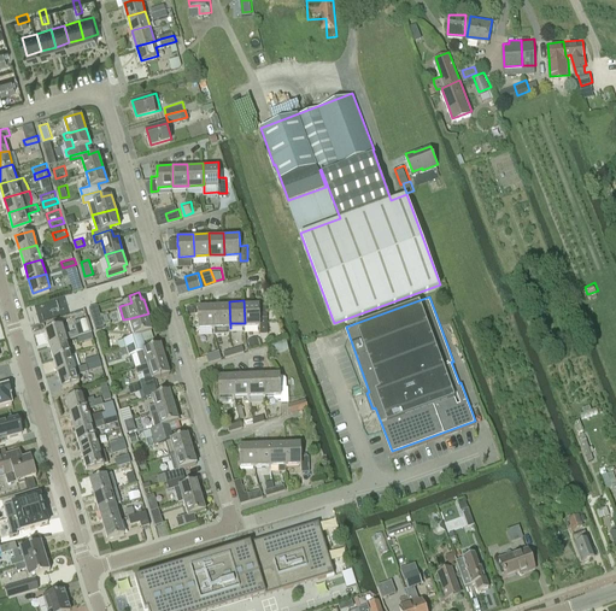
[(244,300),(245,323),(260,322),(262,329),(269,329),(268,313),(260,313),(260,300),(244,300)]
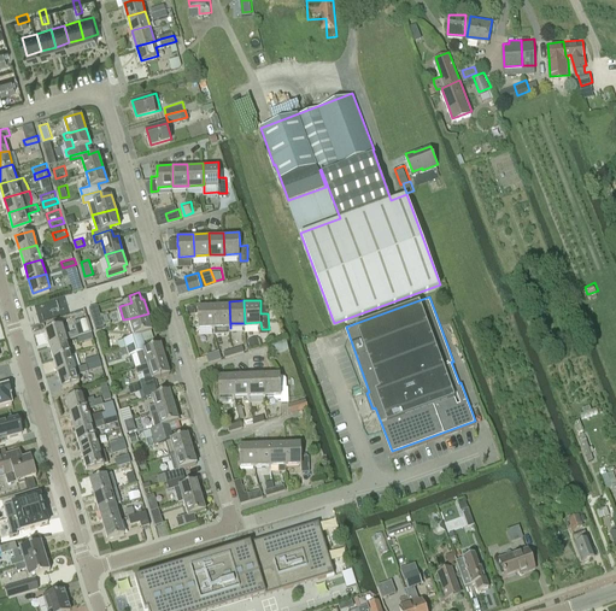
[(226,328),(230,328),(229,301),(215,303),(215,324),(216,330),(226,329),(226,328)]
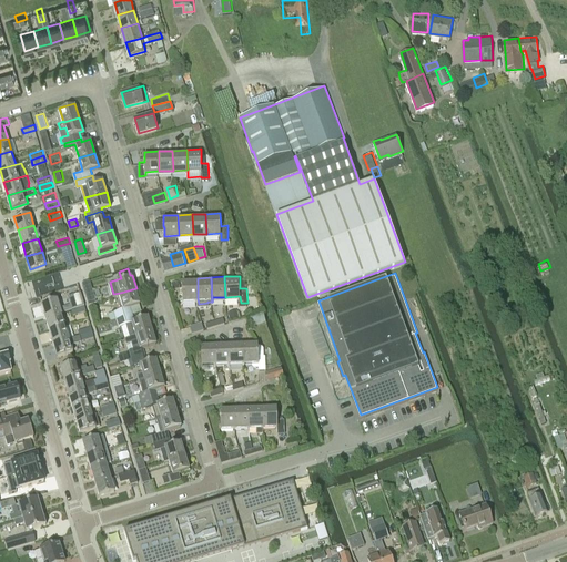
[(183,298),(198,298),(198,278),(182,278),(183,298)]
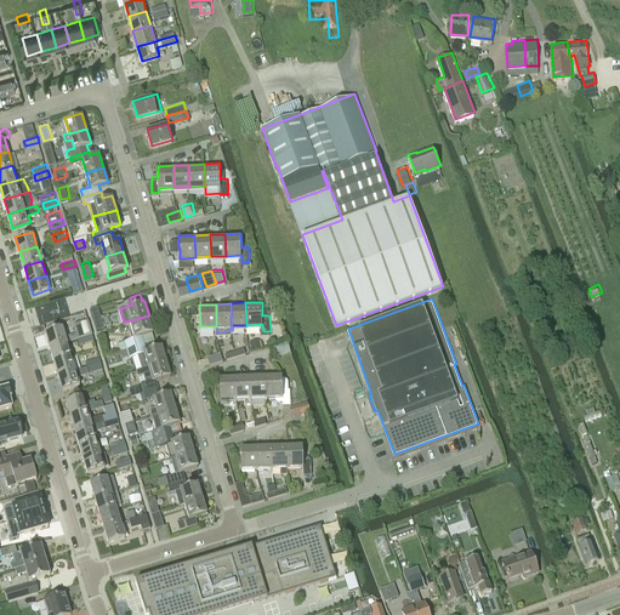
[(97,330),(106,328),(101,313),(94,315),(97,330)]
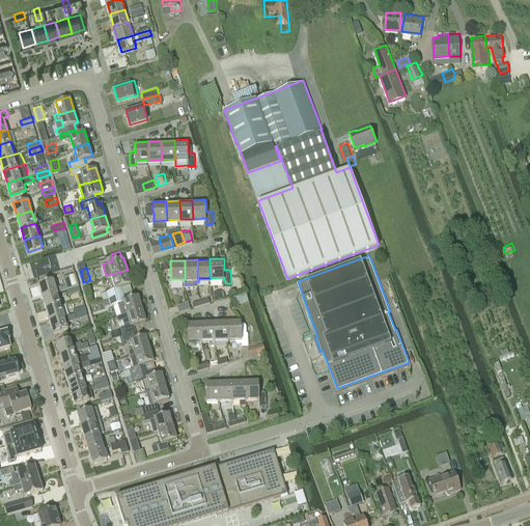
[(112,274),(116,286),(107,288),(109,296),(124,292),(123,284),(131,282),(128,270),(112,274)]
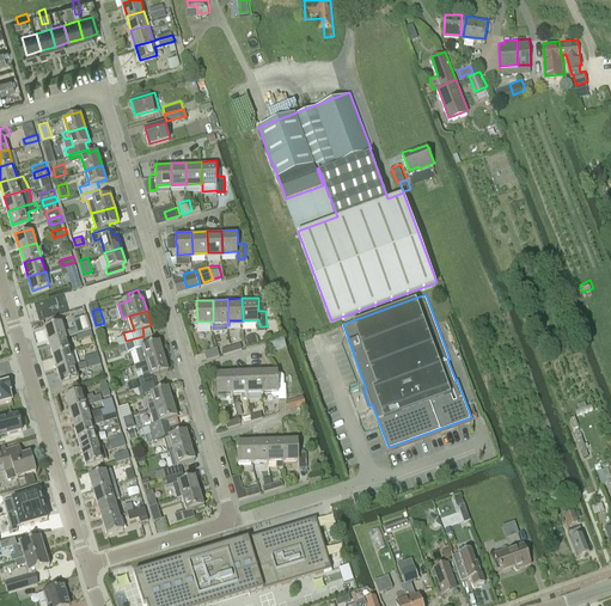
[(67,335),(78,331),(91,326),(87,313),(74,317),(77,325),(65,329),(62,320),(46,325),(49,340),(67,334),(67,335)]
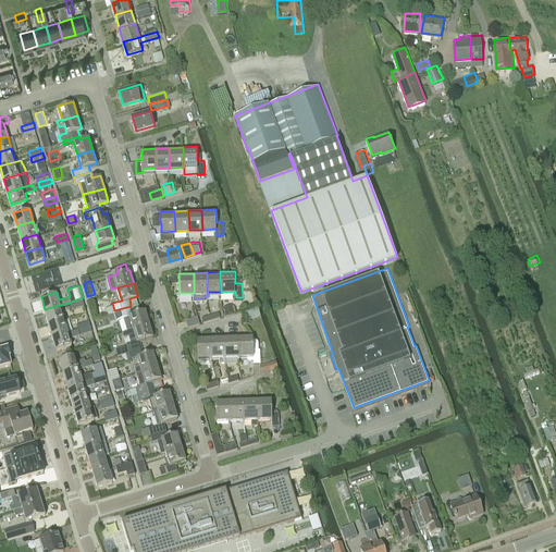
[(45,309),(49,321),(64,317),(61,305),(61,304),(45,309)]
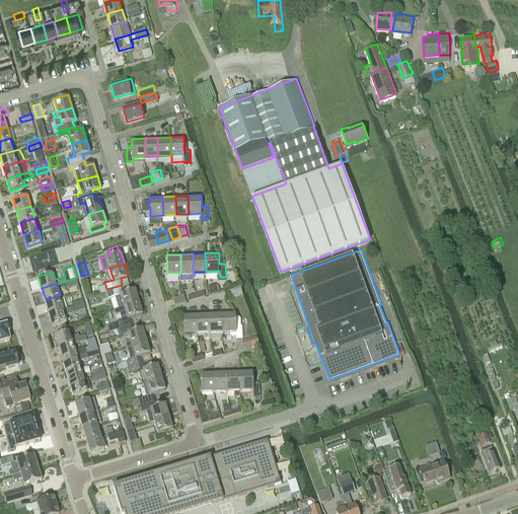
[(231,294),(243,290),(240,283),(229,287),(230,291),(231,294)]
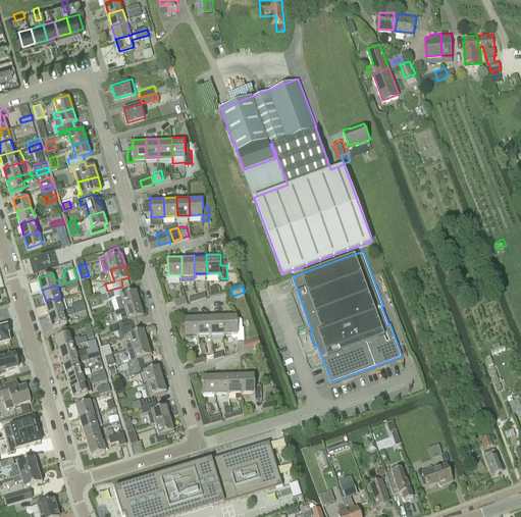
[(124,293),(122,287),(107,291),(109,298),(116,296),(120,308),(140,302),(137,290),(124,293)]
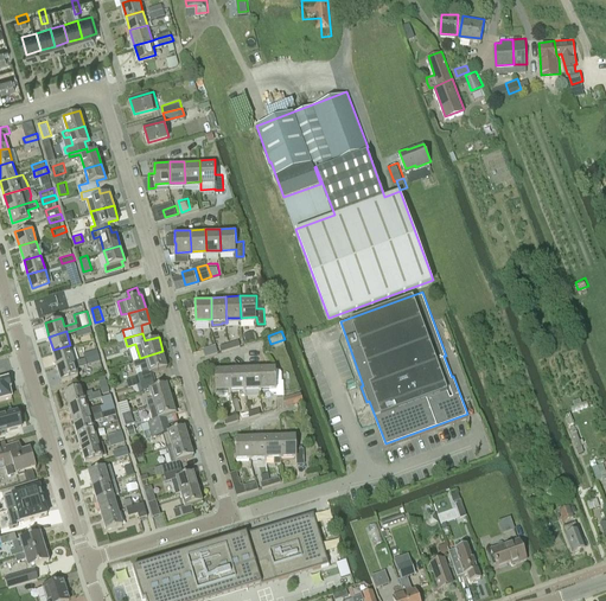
[(206,353),(218,350),(216,341),(204,345),(206,353)]
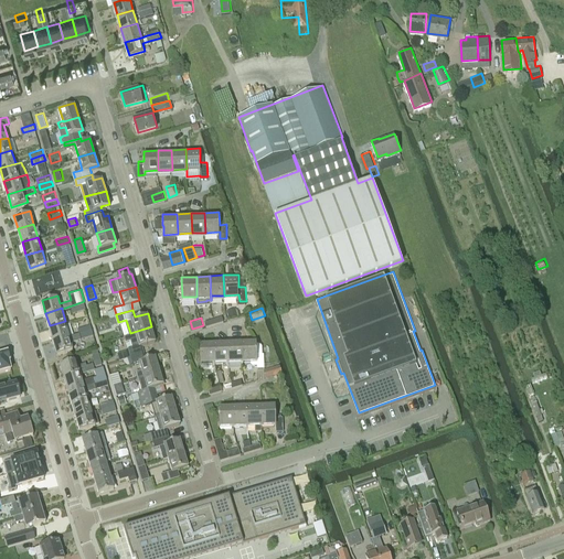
[(53,339),(70,334),(65,321),(50,325),(53,339)]
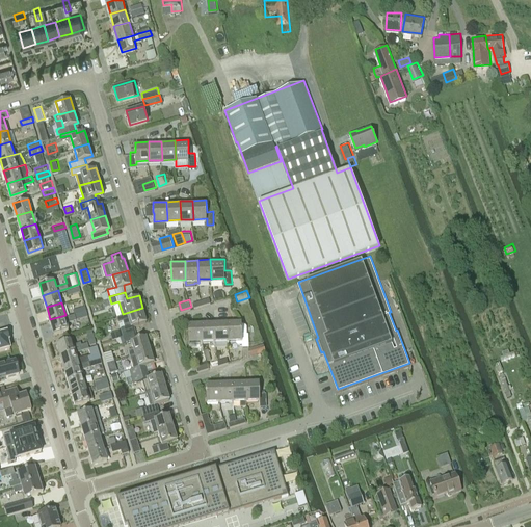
[(87,308),(75,312),(65,315),(50,319),(54,332),(69,327),(67,320),(77,317),(77,316),(88,313),(87,308)]
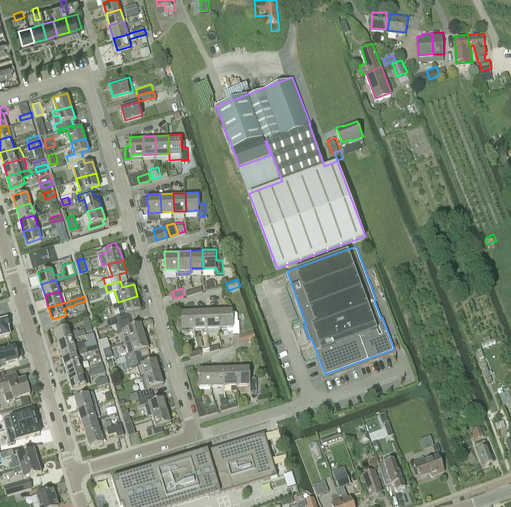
[(129,311),(141,308),(137,296),(118,302),(112,303),(114,309),(119,307),(121,314),(108,318),(110,324),(112,323),(131,318),(129,311)]
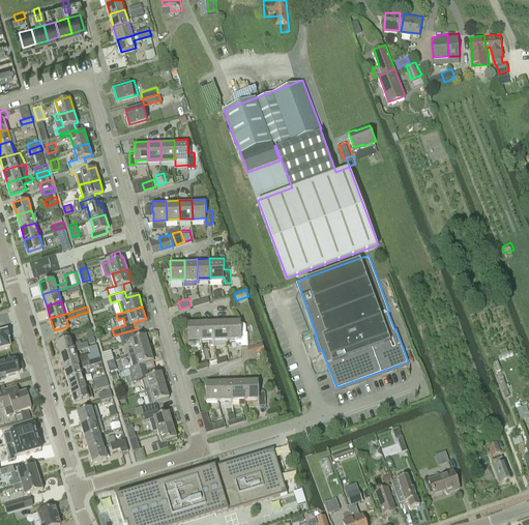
[(240,317),(228,318),(229,337),(235,337),(235,339),(237,341),(241,340),(242,343),(248,343),(247,329),(246,329),(246,323),(245,321),(244,320),(242,319),(241,319),(240,317)]
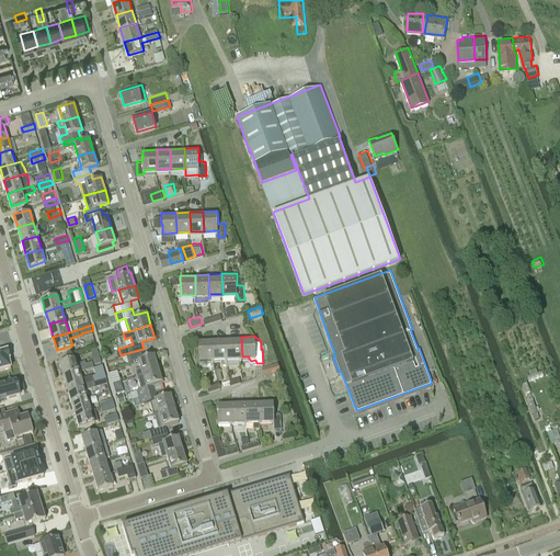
[(228,358),(242,356),(241,337),(227,338),(228,358)]
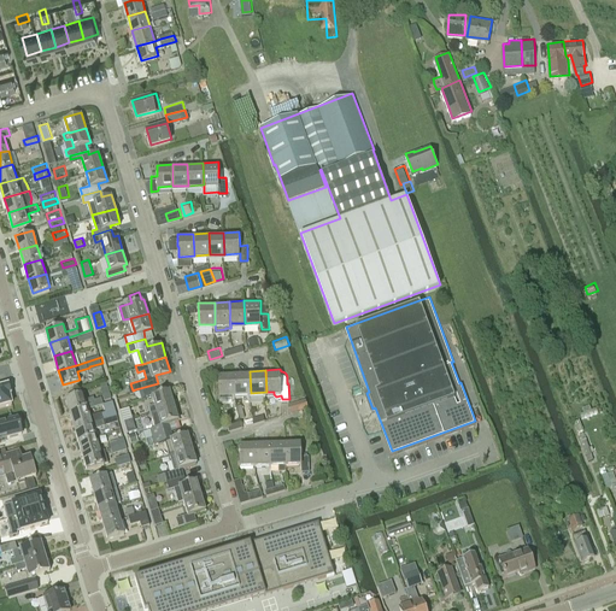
[(220,394),(235,394),(234,371),(218,372),(220,394)]
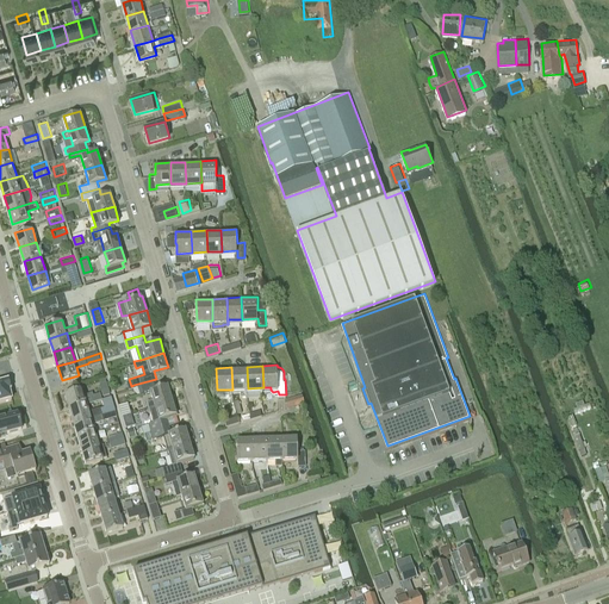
[(232,390),(248,388),(247,367),(231,367),(232,390)]
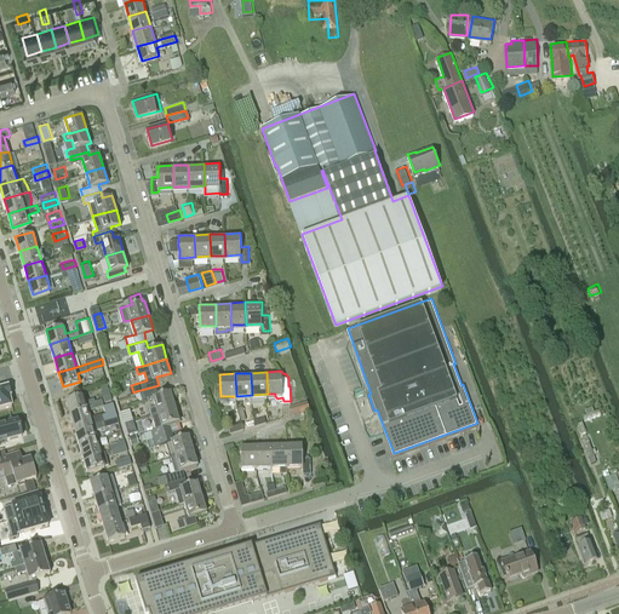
[(0,405),(13,402),(11,392),(12,392),(9,383),(0,385),(0,405)]
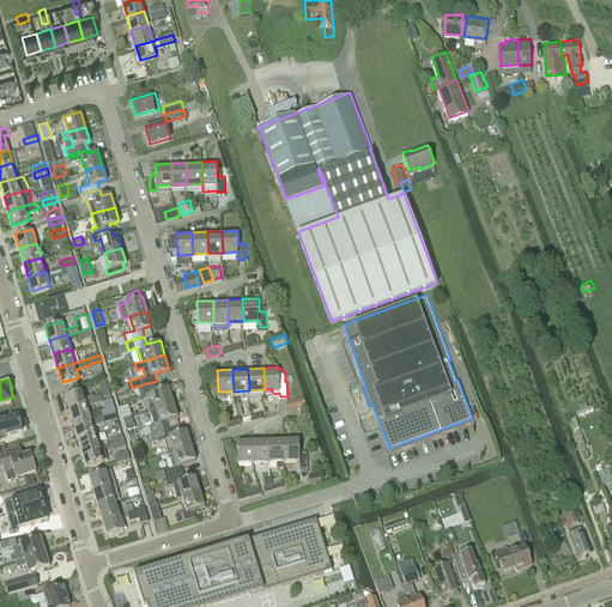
[(108,380),(101,382),(104,394),(111,392),(108,380)]
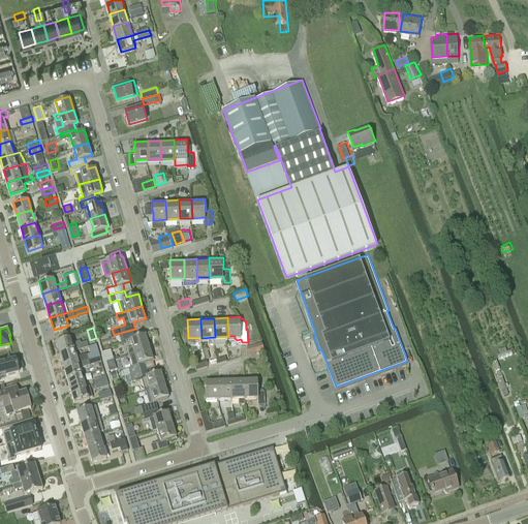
[(129,351),(140,348),(150,345),(146,333),(137,335),(135,329),(116,335),(117,336),(120,339),(122,339),(122,340),(131,337),(133,344),(128,345),(129,351)]
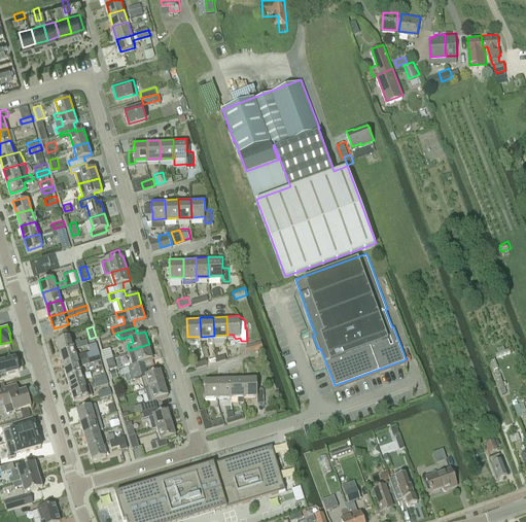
[(60,351),(75,346),(71,334),(57,338),(60,351)]
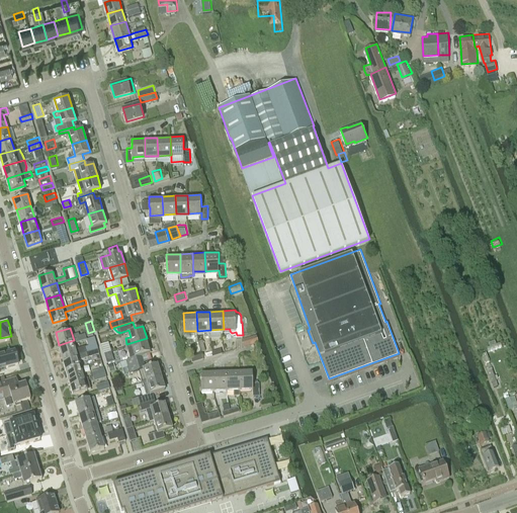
[(242,337),(244,343),(259,339),(257,332),(242,337)]
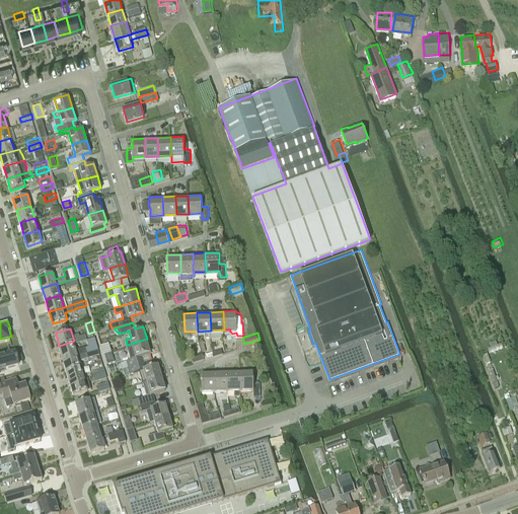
[(109,339),(101,341),(106,360),(115,358),(109,339)]
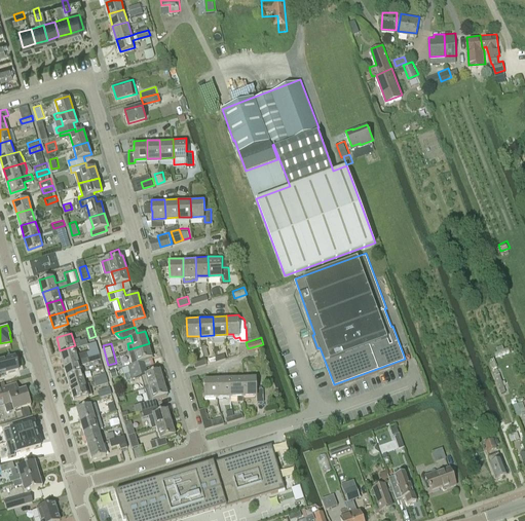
[(149,343),(139,346),(128,349),(133,362),(122,365),(124,371),(130,369),(132,370),(147,365),(145,359),(152,356),(149,343)]
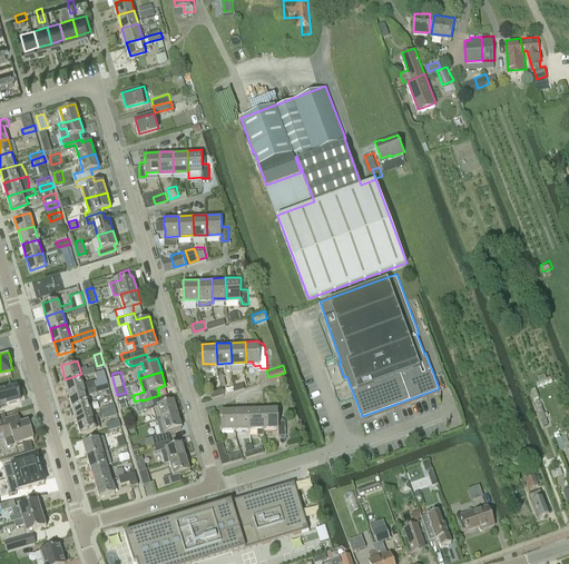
[(538,383),(553,377),(551,373),(547,375),(540,377),(537,378),(538,383)]
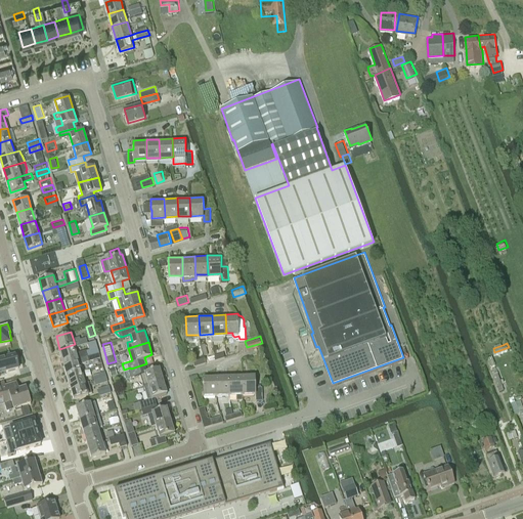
[(75,344),(59,349),(63,361),(99,350),(98,344),(87,348),(86,347),(77,350),(75,344)]
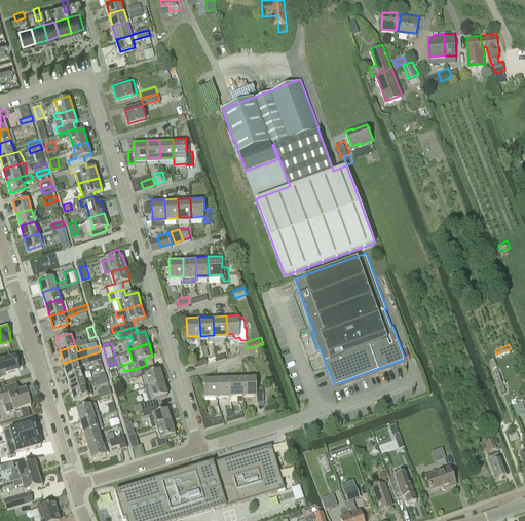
[(0,371),(20,367),(19,364),(21,364),(19,357),(16,357),(16,355),(11,356),(10,351),(0,354),(0,371)]
